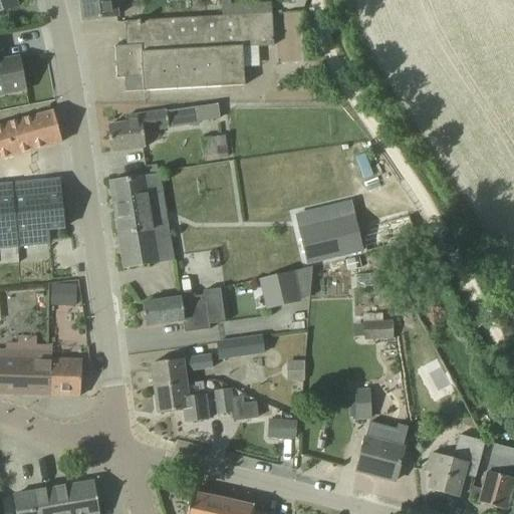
[(0,0),(0,11),(17,6),(14,0),(0,0)]
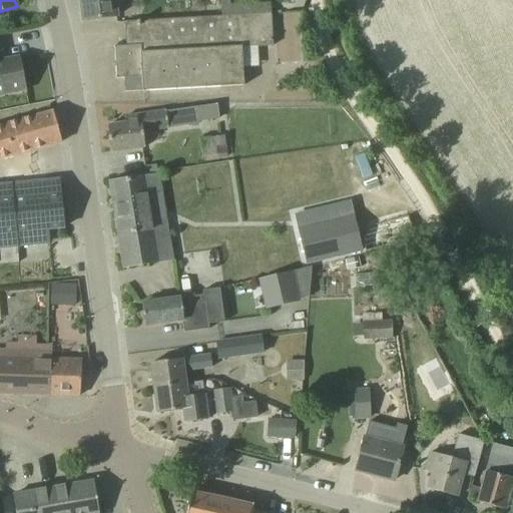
[(123,0),(80,0),(83,21),(117,16),(115,3),(124,2),(123,0)]
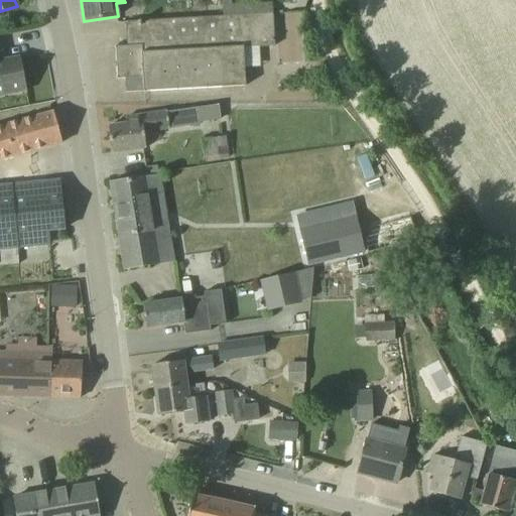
[(232,5),(231,0),(227,0),(222,0),(223,16),(273,14),(272,2),(232,5)]
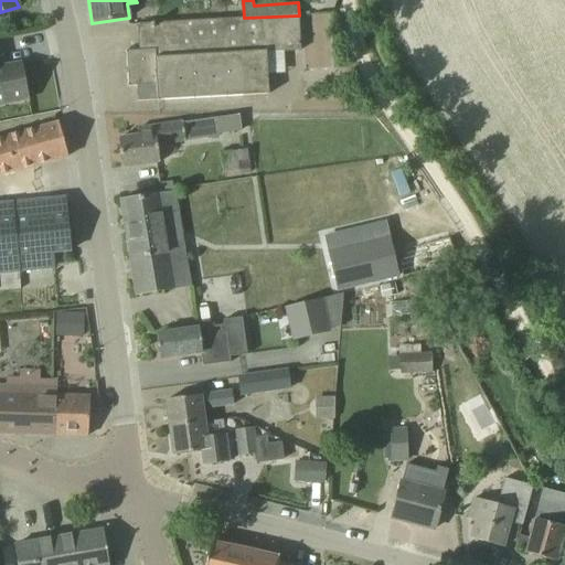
[(157,85),(158,100),(268,95),(265,48),(278,46),(278,52),(301,51),(299,16),(244,18),(139,24),(140,27),(141,27),(142,51),(127,51),(129,87),(157,85)]
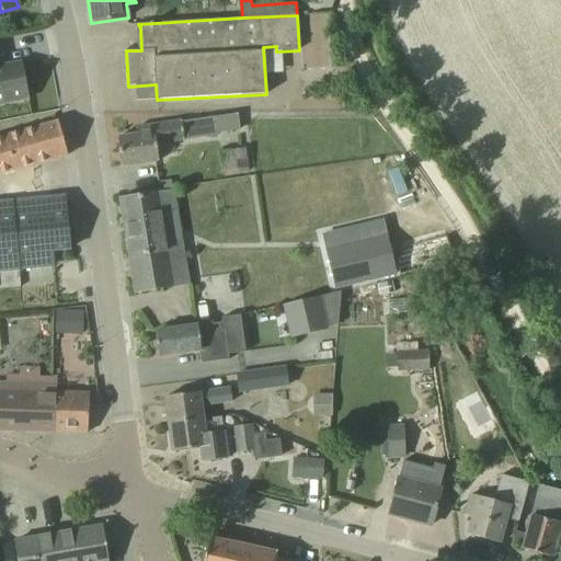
[(0,104),(29,99),(21,64),(3,67),(0,52),(0,104)]
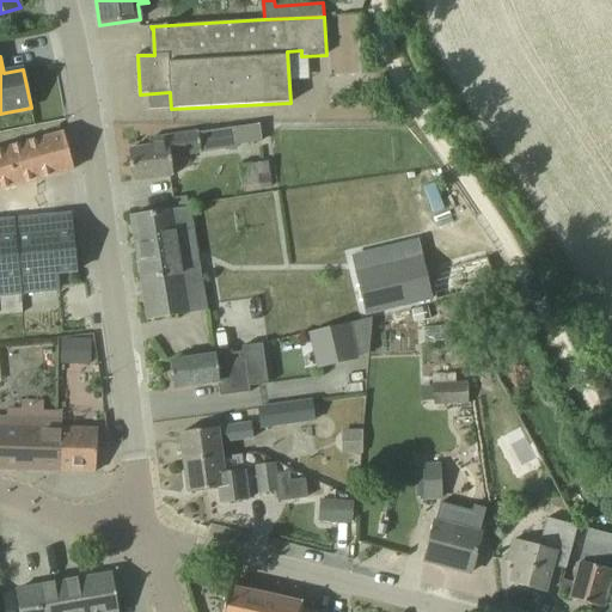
[(259,123),(237,127),(148,140),(150,147),(128,151),(133,182),(173,176),(171,157),(201,152),(240,146),(239,146),(263,142),(259,123)]
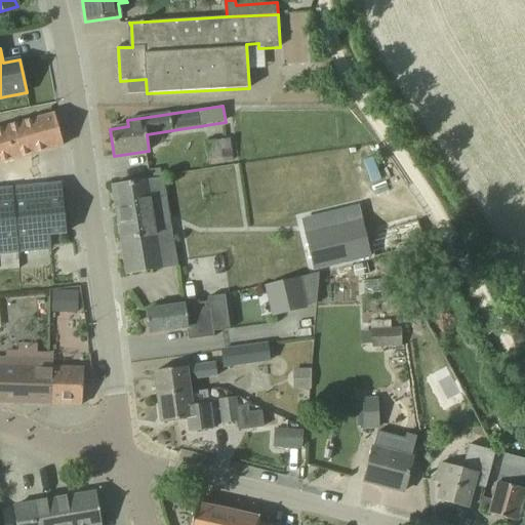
[(0,162),(29,155),(61,147),(64,146),(54,114),(0,129),(0,162)]
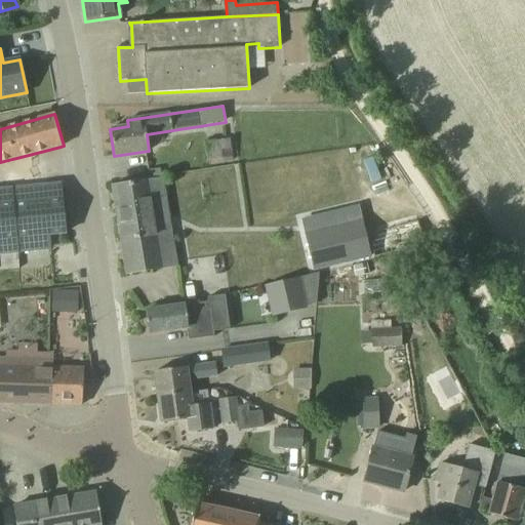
[(205,143),(208,159),(233,156),(231,139),(205,143)]
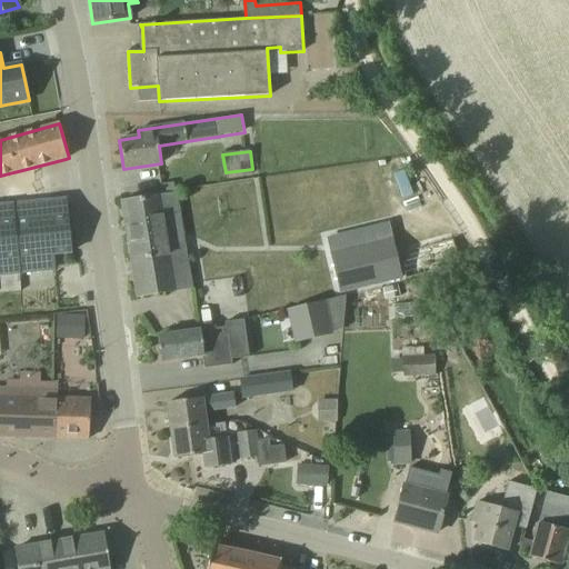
[(139,296),(192,288),(177,193),(125,202),(139,296)]
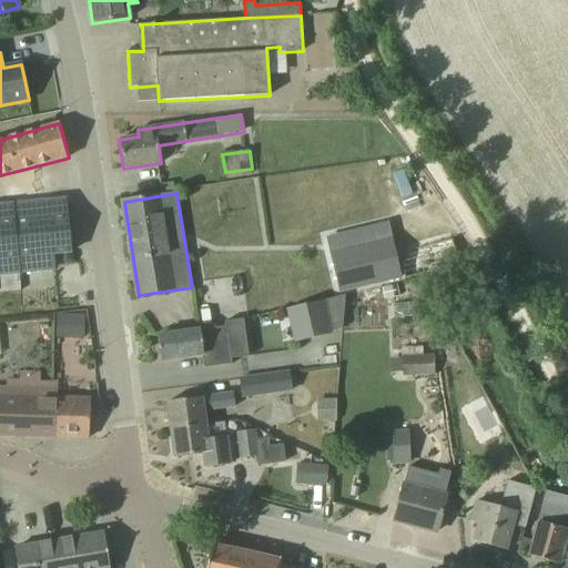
[(0,274),(57,271),(56,256),(71,255),(67,200),(67,198),(41,200),(0,203),(0,274)]
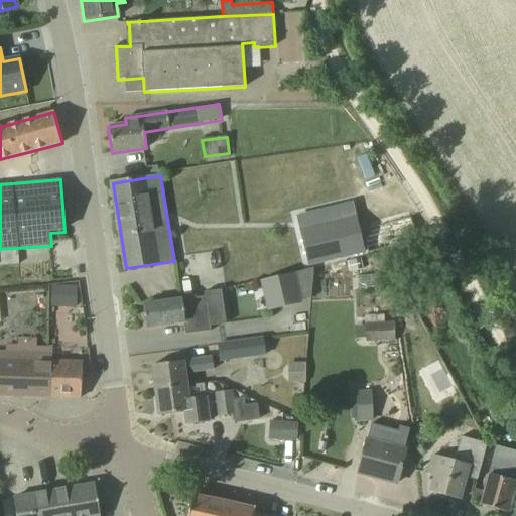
[(409,215),(360,227),(366,252),(416,240),(409,215)]
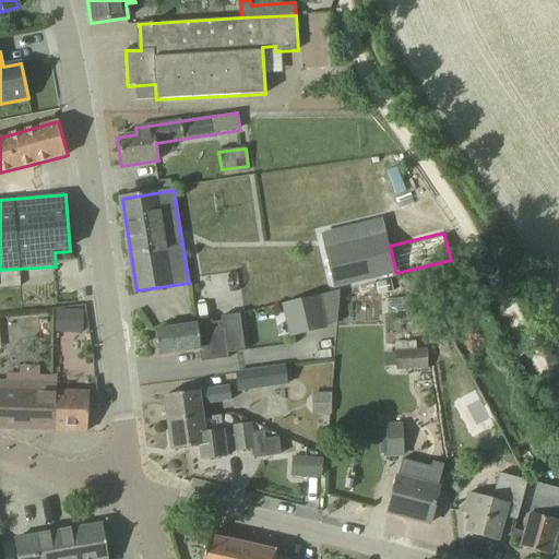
[(385,235),(326,249),(336,287),(395,273),(385,235)]
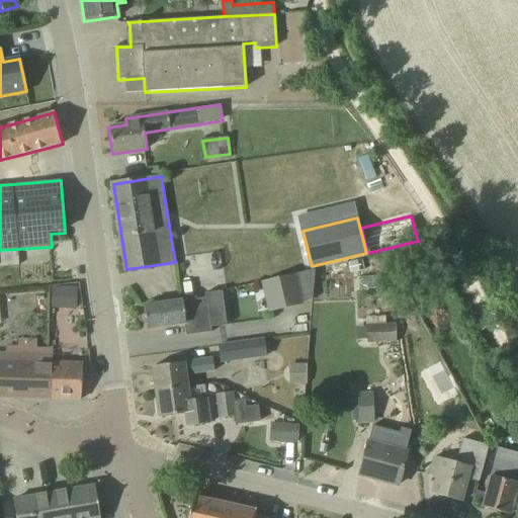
[(263,282),(263,283),(270,312),(301,304),(294,274),(263,282)]
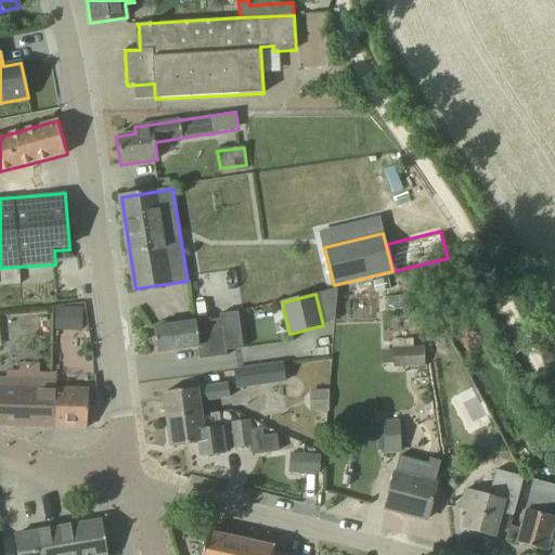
[(61,307),(63,320),(81,319),(80,306),(61,307)]
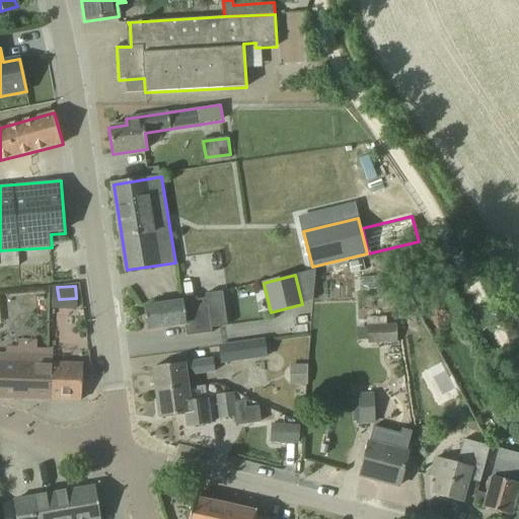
[(227,325),(223,293),(222,292),(206,294),(206,299),(144,307),(147,329),(184,324),(187,337),(212,332),(211,327),(227,325)]
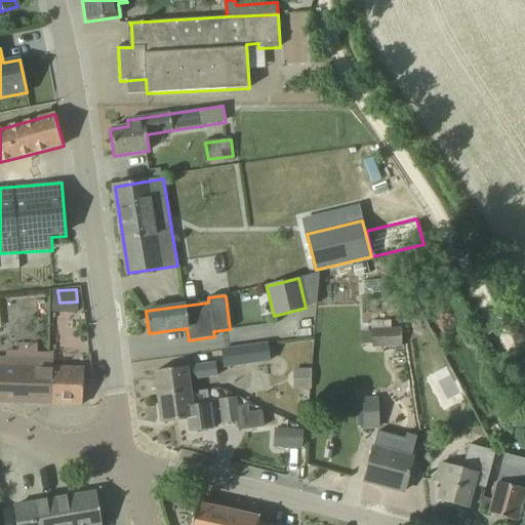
[(372,349),(402,347),(401,328),(391,328),(371,329),(371,330),(372,349)]
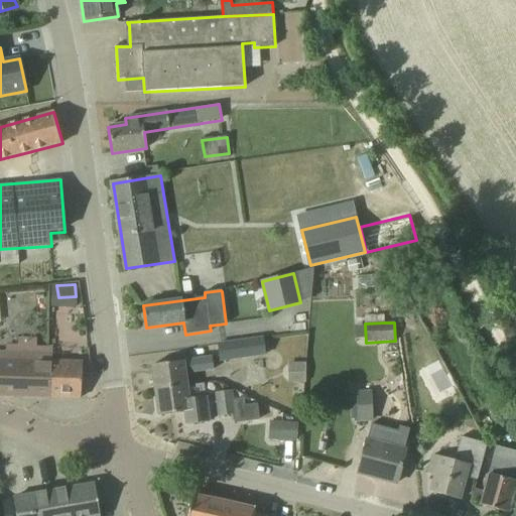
[(221,361),(265,355),(262,339),(219,345),(221,361)]
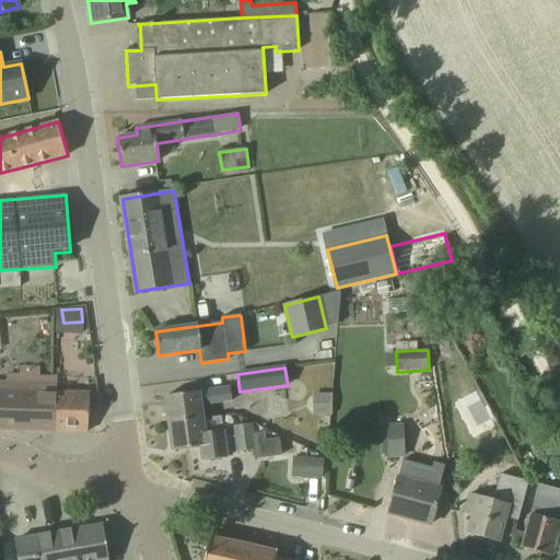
[(0,429),(14,430),(55,431),(57,393),(57,384),(0,382),(0,429)]
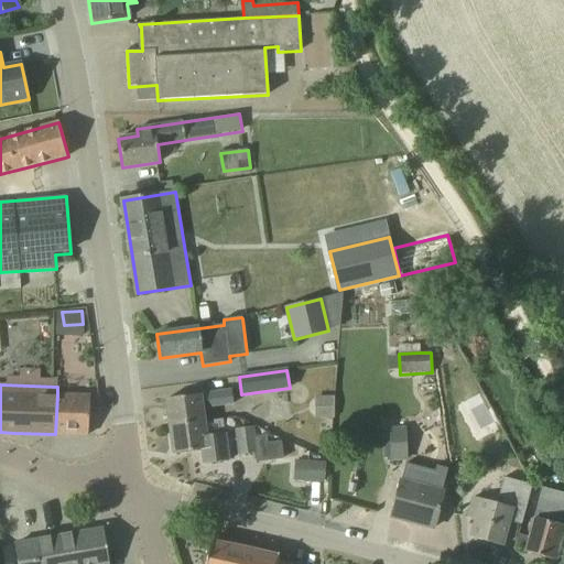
[(170,427),(205,423),(203,409),(234,404),(231,391),(165,400),(170,427)]
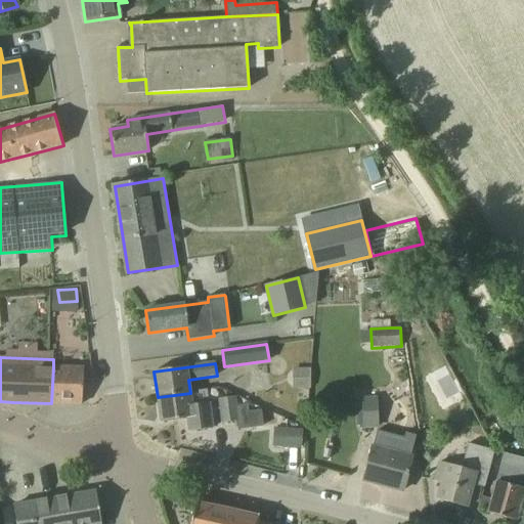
[(84,368),(53,367),(51,403),(82,404),(84,368)]
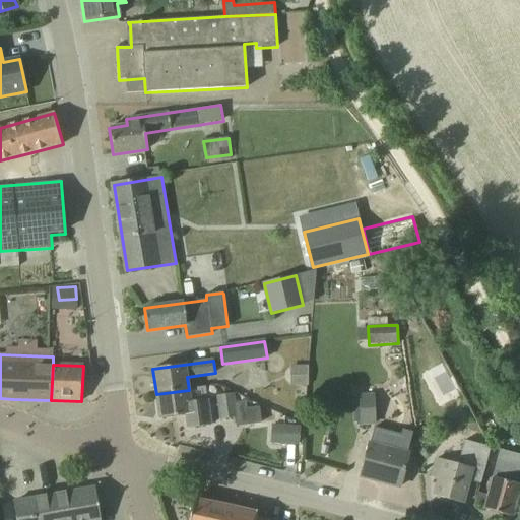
[(309,384),(309,365),(290,365),(290,385),(309,384)]
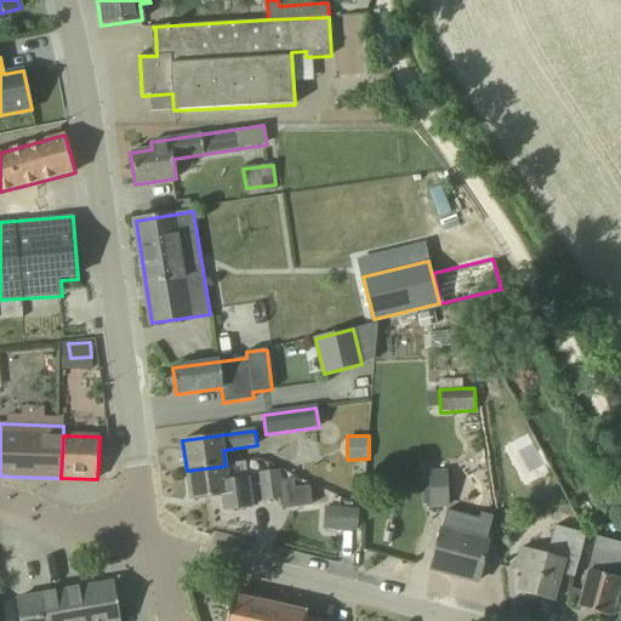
[(226,466),(187,471),(191,500),(222,496),(224,512),(252,508),(248,478),(227,480),(226,466)]
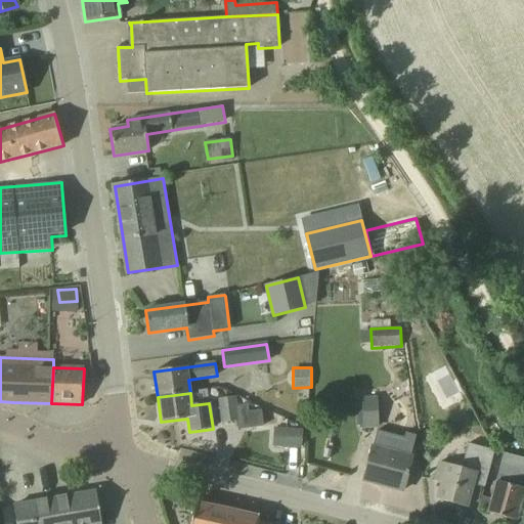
[(235,397),(219,399),(222,424),(236,422),(238,422),(236,406),(235,397)]
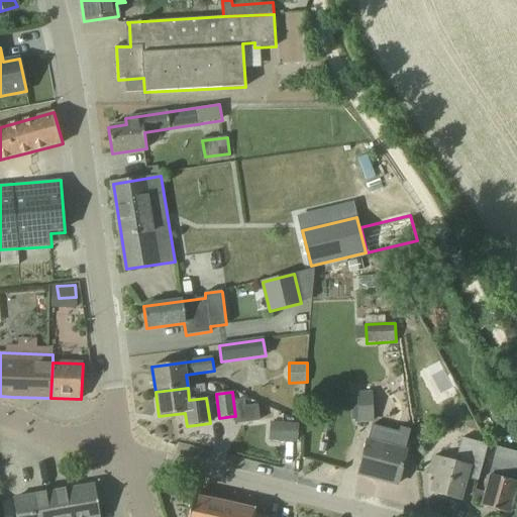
[(374,420),(373,394),(356,395),(358,421),(374,420)]
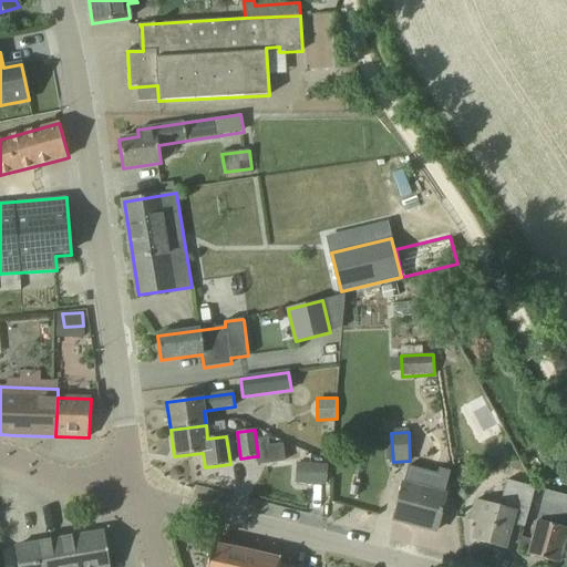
[(257,465),(271,464),(269,445),(268,439),(256,440),(258,456),(256,456),(257,465)]
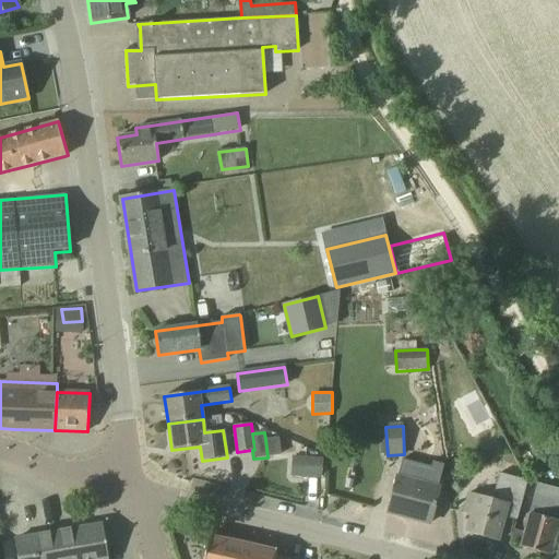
[(292,456),(289,476),(321,478),(322,459),(292,456)]
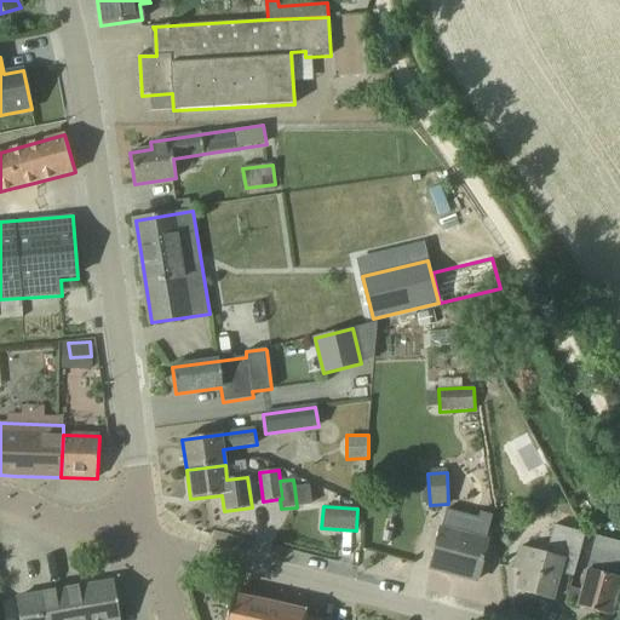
[(441,529),(441,528),(430,569),(477,581),(488,541),(464,534),(469,516),(447,510),(441,529)]
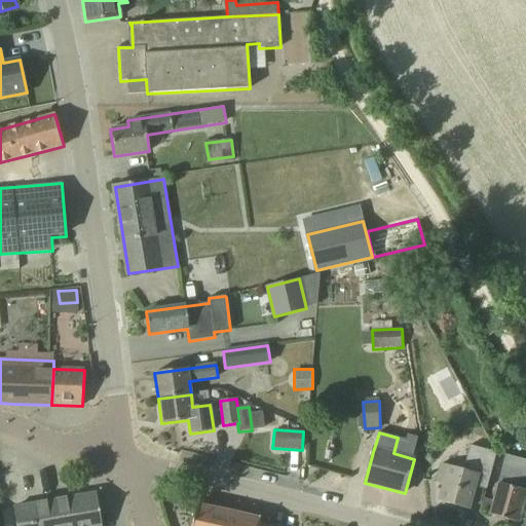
[(468,510),(475,486),(486,490),(496,453),(470,446),(463,471),(442,464),(437,483),(444,485),(439,502),(468,510)]
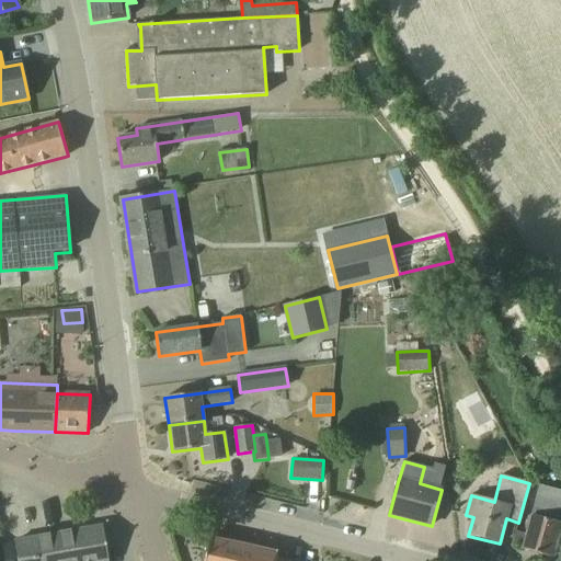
[(560,491),(540,485),(523,550),(552,558),(560,526),(560,491)]
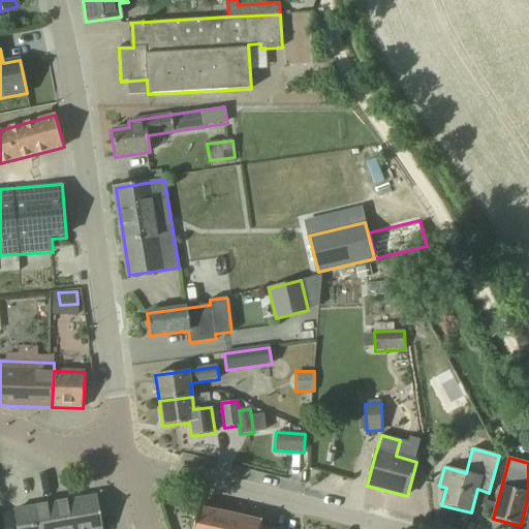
[(102,528),(97,496),(13,510),(17,528),(102,528)]
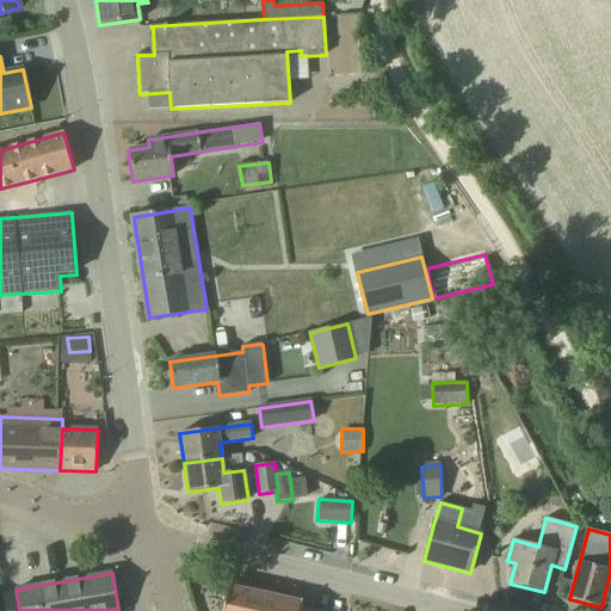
[(315,610),(314,610),(313,610),(310,610),(314,603),(301,599),(300,602),(284,598),(285,596),(283,596),(282,598),(266,594),(267,592),(265,592),(264,593),(248,591),(250,588),(247,587),(246,590),(230,586),(229,585),(227,586),(228,587),(222,610),(315,610)]
